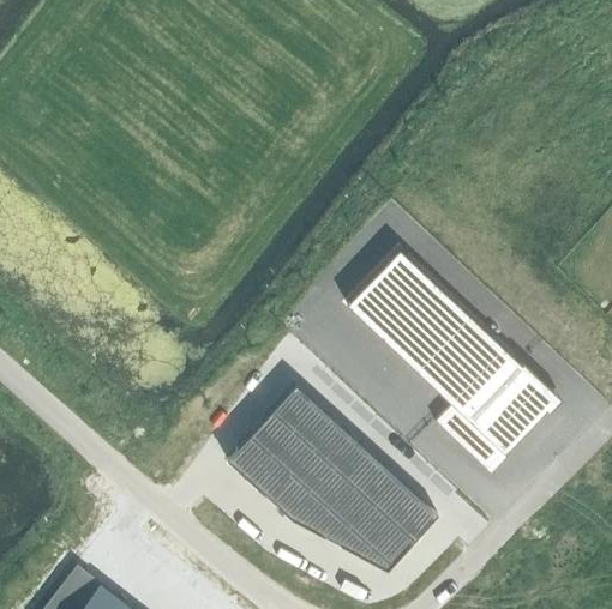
[(400,252),(347,307),(453,406),(436,424),(492,477),(501,468),(498,465),(550,410),(558,402),(522,367),(400,252)]
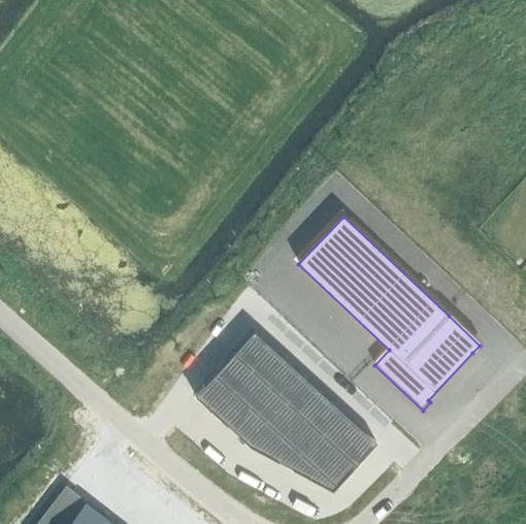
[(255,333),(196,398),(251,448),(333,493),(377,445),(255,333)]
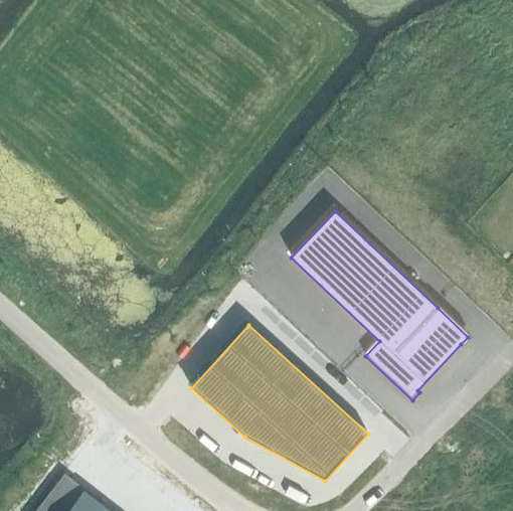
[(108,510),(65,478),(38,510),(108,510)]
